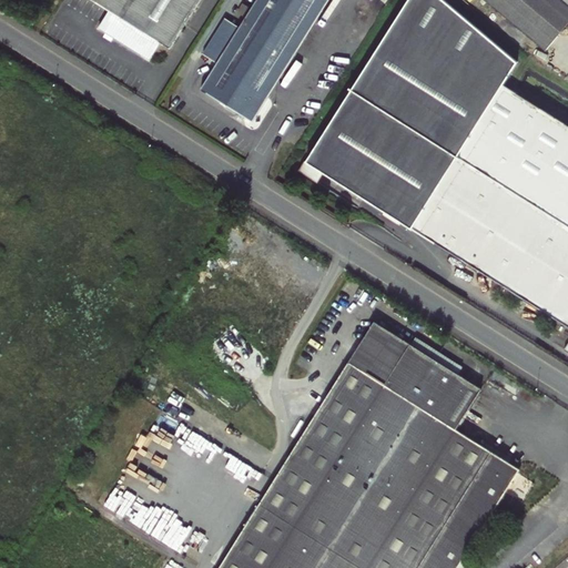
[(100,29),(108,34),(115,39),(151,61),(162,44),(172,51),(204,0),(91,0),(111,12),(100,29)]
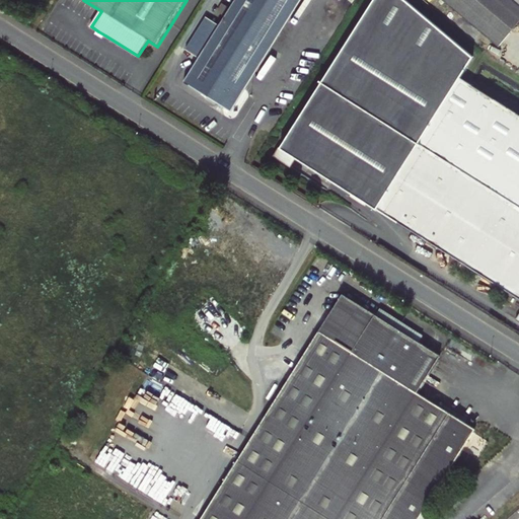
[(232,109),(302,0),(235,0),(231,7),(186,80),(232,109)]
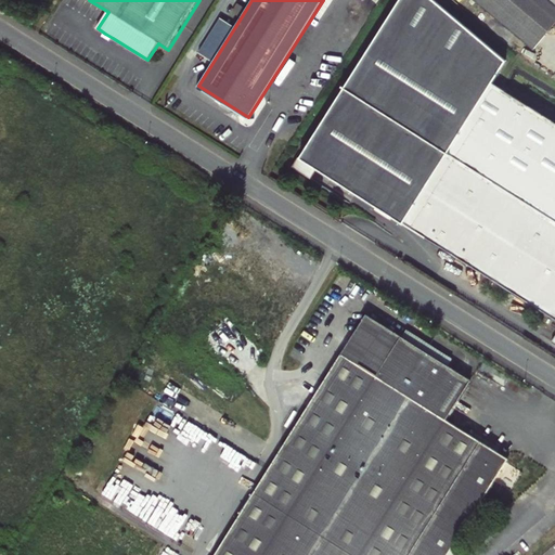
[(503,286),(554,319),(554,124),(489,82),(503,61),(431,0),(397,0),(298,157),(482,273),(479,279),(500,292),(503,286)]
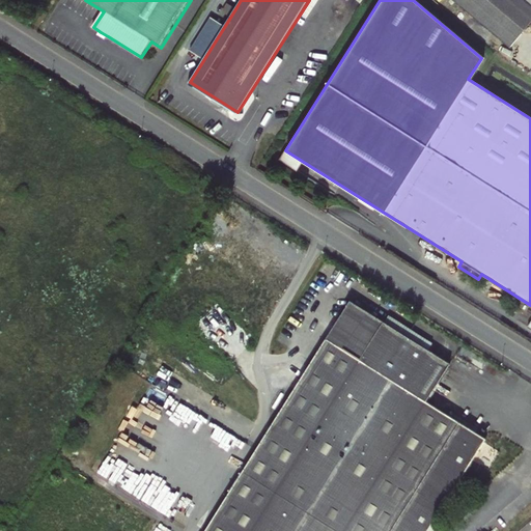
[(530,4),(525,0),(454,0),(486,27),(495,33),(512,46),(530,21),(530,4)]
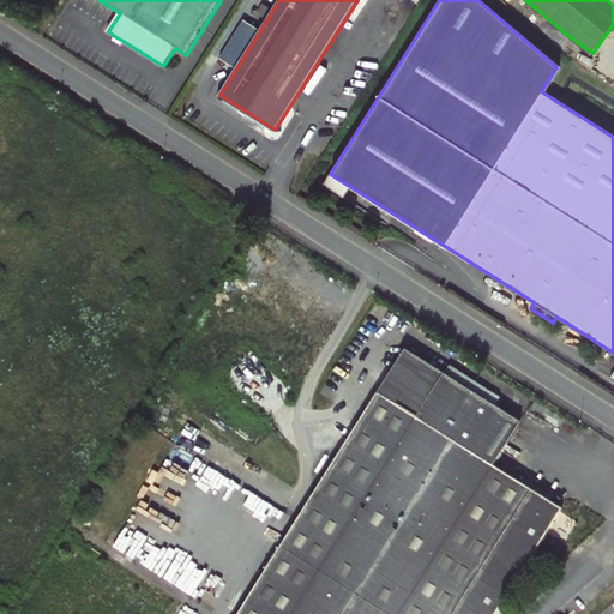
[(489,613),(559,509),(492,464),(521,420),(405,345),(234,613),(489,613)]
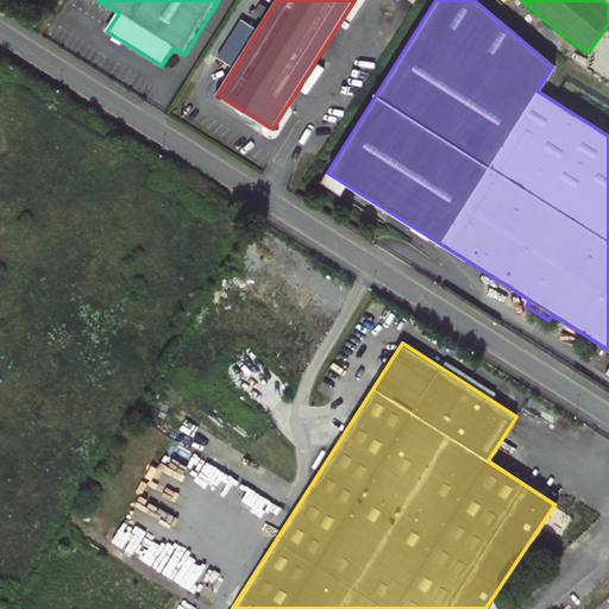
[(513,608),(496,598),(489,608),(513,608)]
